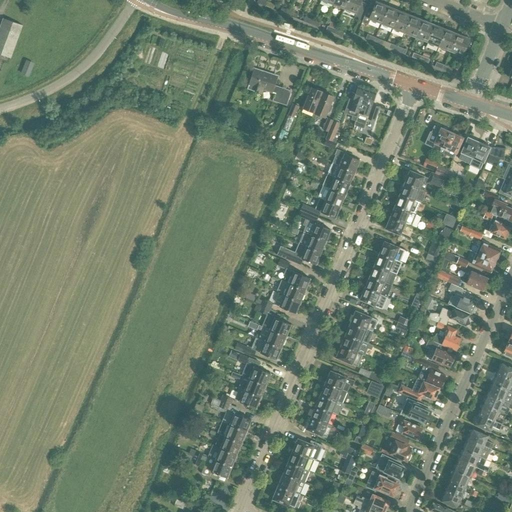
[(344,9),(347,0),(334,0),(332,5),(344,9)]
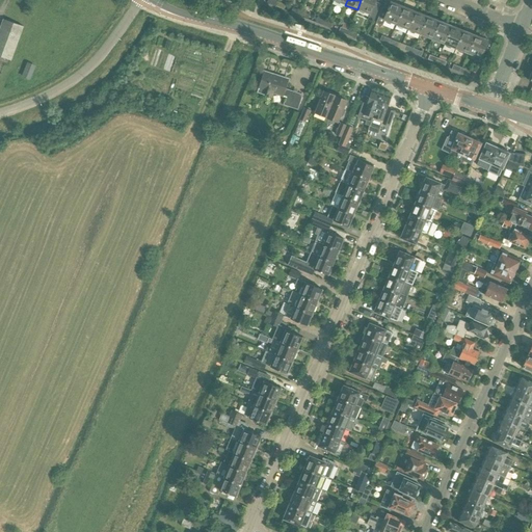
[(361,0),(357,9),(369,15),(368,20),(373,22),(379,5),(374,3),(375,0),(361,0)]
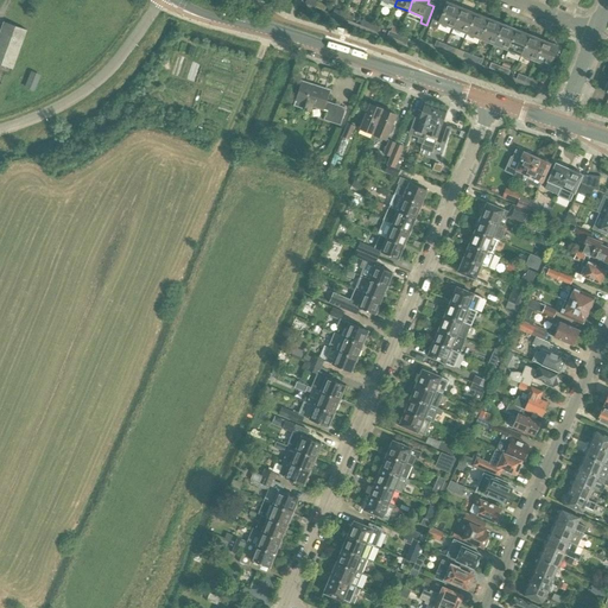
[(430,26),(436,29),(438,23),(453,29),(461,7),(447,2),(443,10),(437,7),(430,26)]
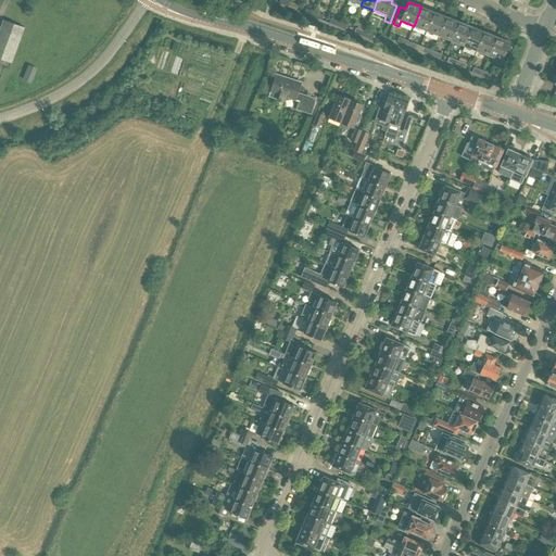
[(421,7),(414,26),(426,32),(434,12),(421,7)]
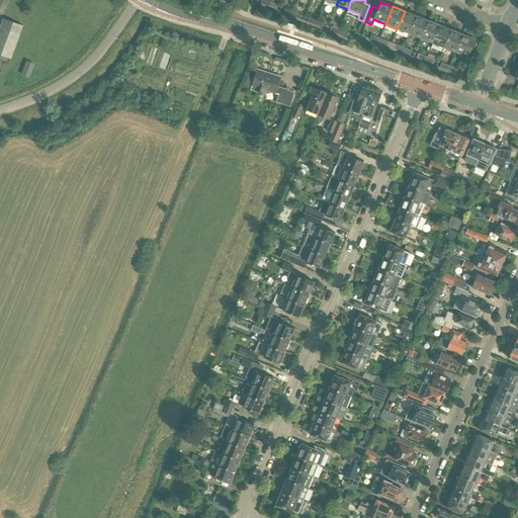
[(405,11),(397,29),(409,33),(416,16),(405,11)]
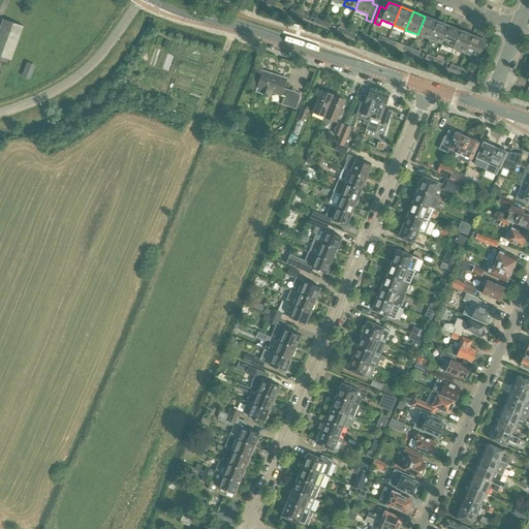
[(425,17),(417,34),(430,39),(437,21),(425,17)]
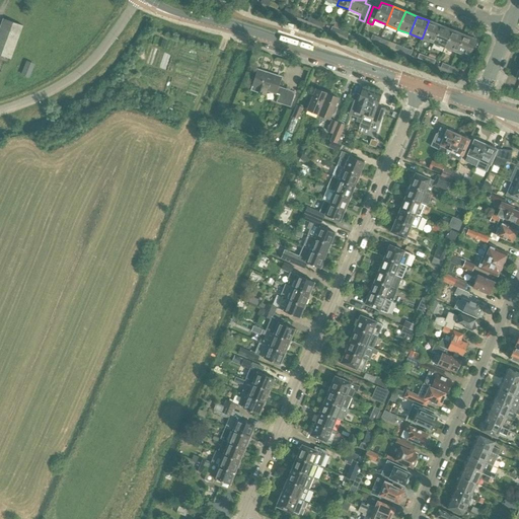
[(3,18),(0,26),(0,55),(10,59),(22,25),(3,18)]
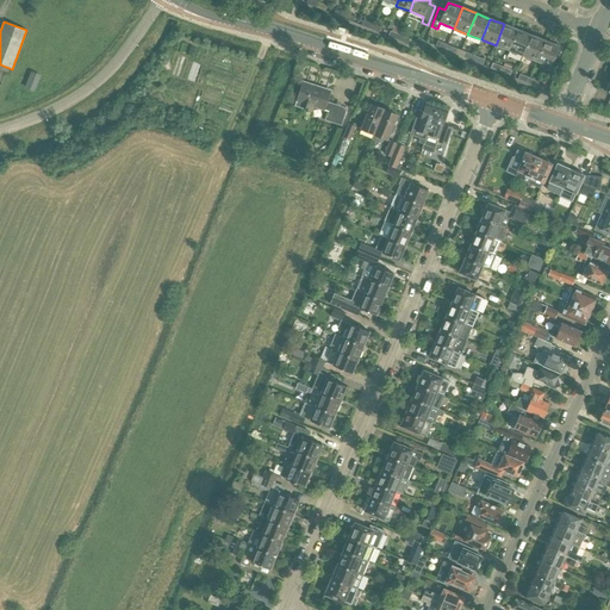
[(380,33),(383,27),(372,23),(371,29),(380,33)]
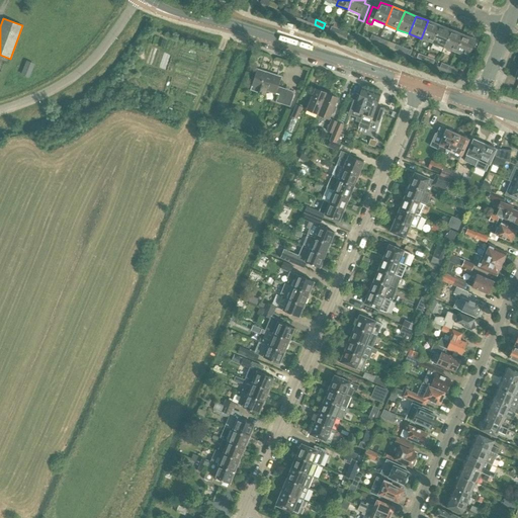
[(428,20),(421,38),(432,42),(439,25),(428,20)]
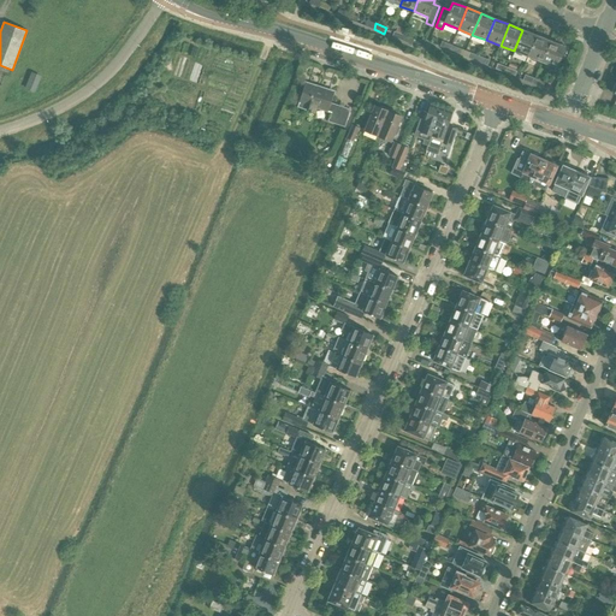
[(522,30),(514,51),(527,57),(535,36),(522,30)]
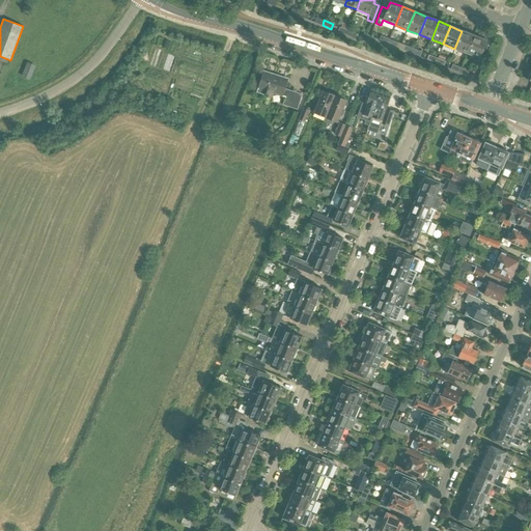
[(467,54),(474,35),(462,31),(454,49),(467,54)]
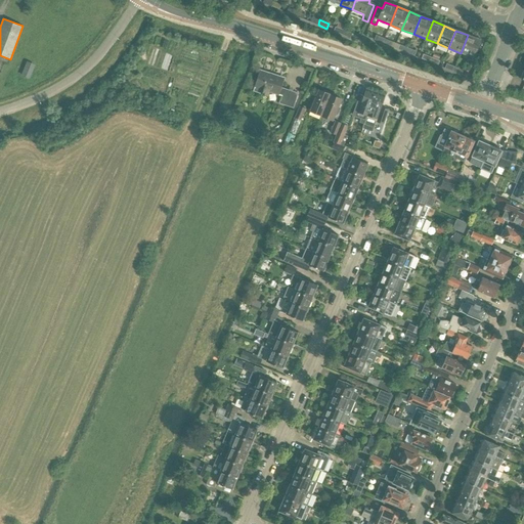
[(468,35),(461,53),(473,57),(480,40),(468,35)]
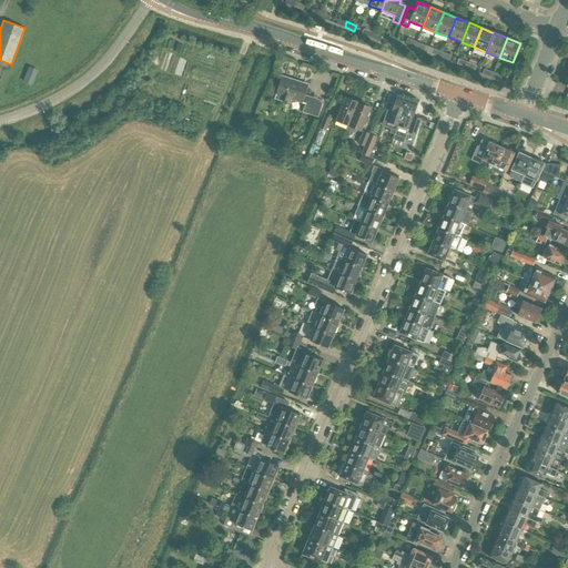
[(29,68),(23,81),(31,84),(37,70),(29,68)]
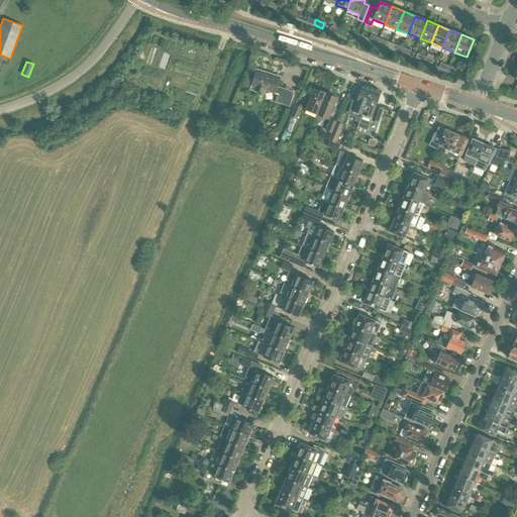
[(267,91),(278,95),(275,102),(289,106),(294,92),(277,86),(280,77),(256,70),(249,90),(259,93),(265,96),(267,91)]
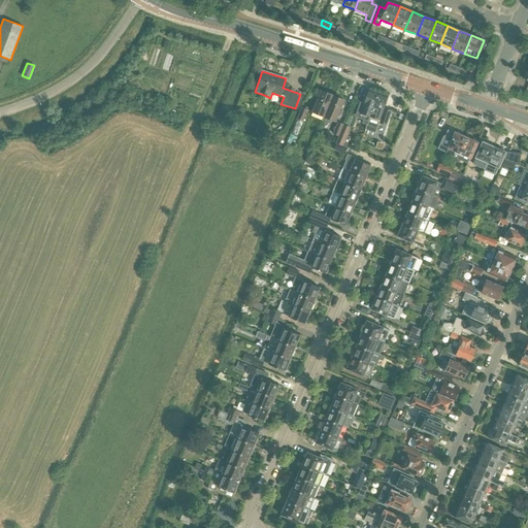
[(355,117),(363,120),(362,124),(367,125),(369,119),(378,93),(368,90),(365,99),(363,99),(362,102),(360,102),(355,117)]
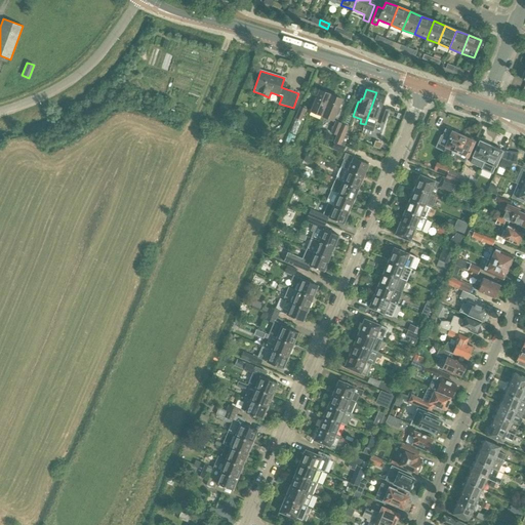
[(324,92),(320,90),(311,112),(322,116),(331,92),(326,90),(324,92)]
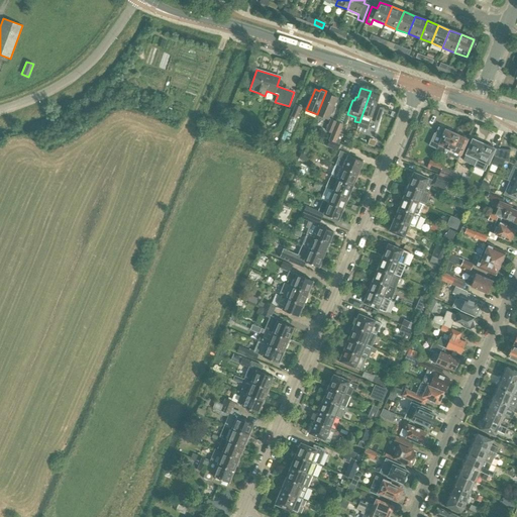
[(332,94),(326,91),(317,114),(328,119),(337,98),(333,96),(332,94)]
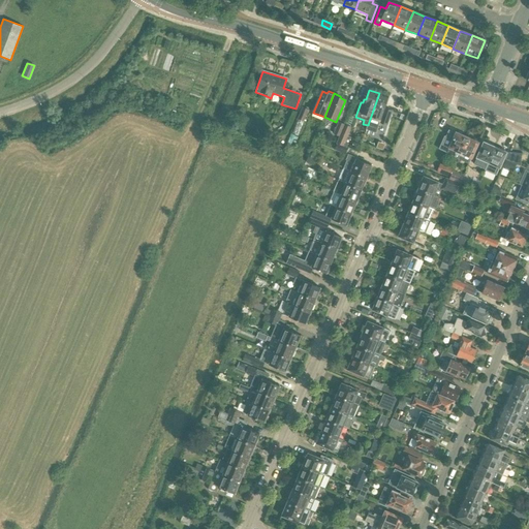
[(389,96),(379,93),(370,119),(368,125),(368,127),(383,133),(387,120),(381,117),(389,96)]
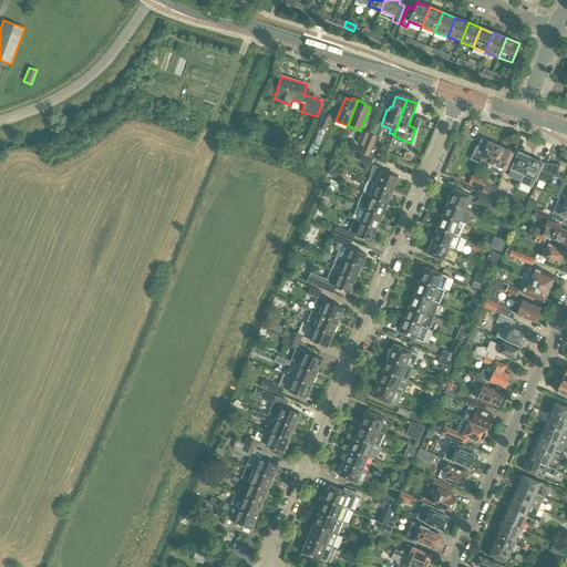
[(325,115),(319,127),(312,143),(319,145),(326,130),(330,119),(325,115)]
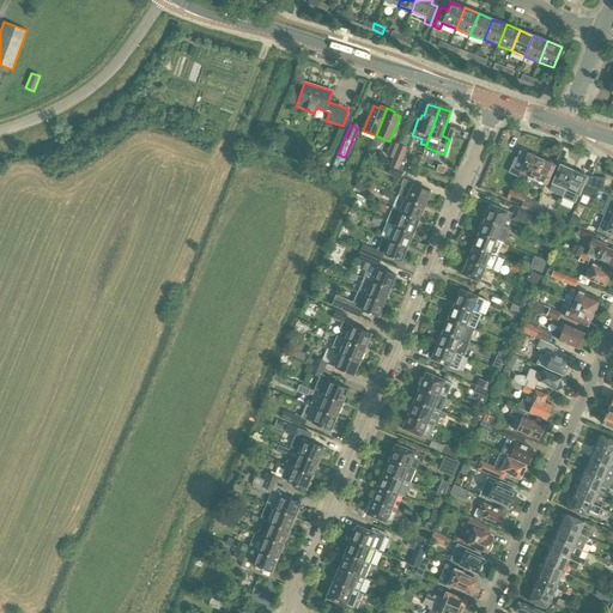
[(387,156),(392,158),(394,158),(400,145),(393,143),(387,156)]
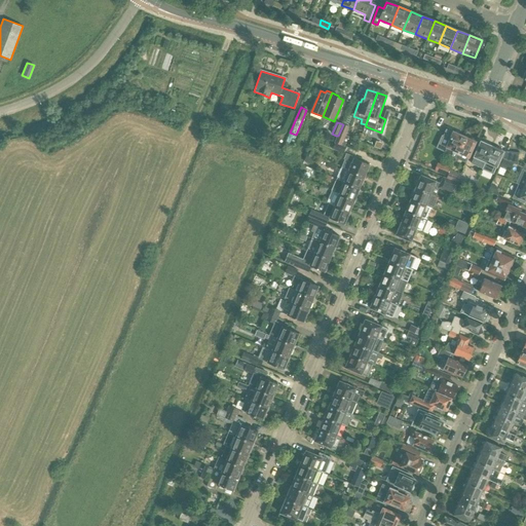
[(336,142),(335,143),(344,147),(344,146),(348,137),(345,136),(349,127),(343,124),(338,136),(336,142)]
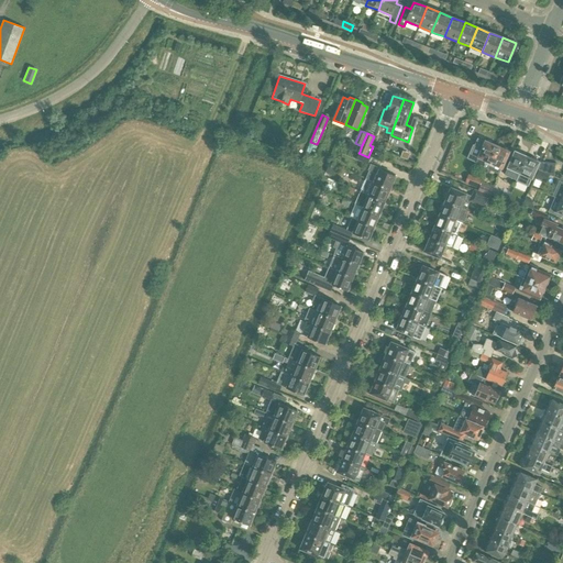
[(476,163),(483,166),(483,167),(487,169),(497,147),(485,142),(484,142),(477,140),(474,146),(473,146),(470,154),(478,158),(476,163)]
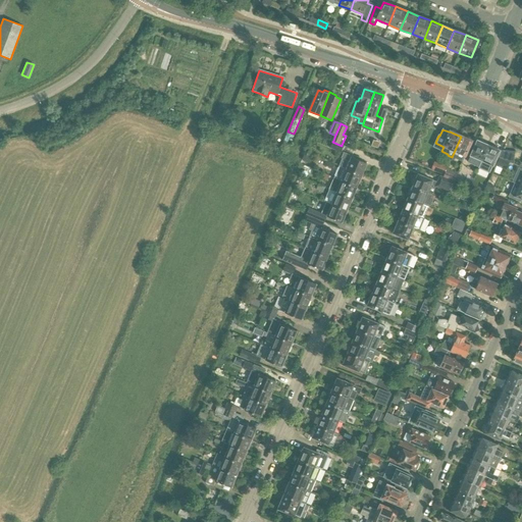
[(472,141),(461,137),(452,157),(462,161),(465,156),(465,157),(472,141)]
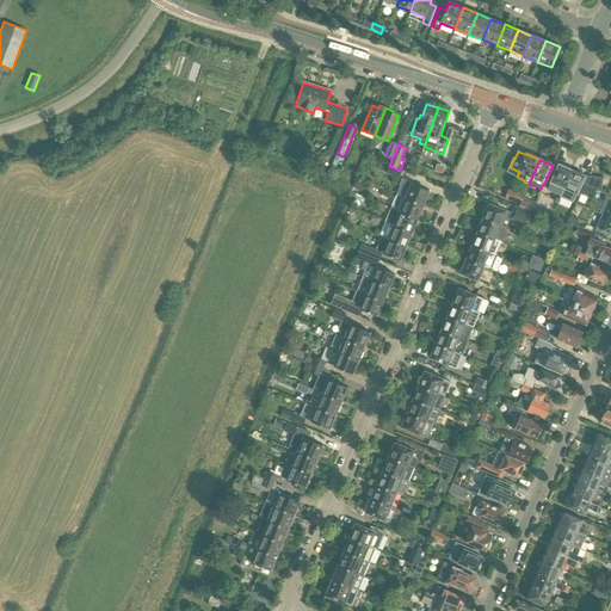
[(389,166),(387,173),(400,178),(402,172),(400,171),(389,166)]
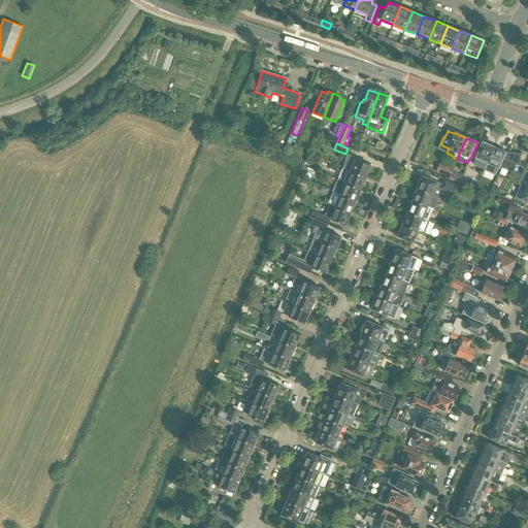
[(494,149),(483,143),(473,162),(475,165),(479,166),(481,165),(483,163),(487,164),(494,149)]
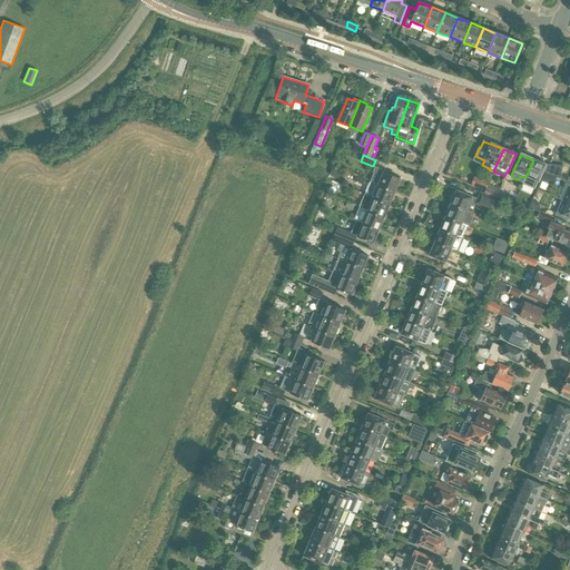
[(530,178),(538,182),(546,166),(533,160),(526,177),(530,179),(530,178)]
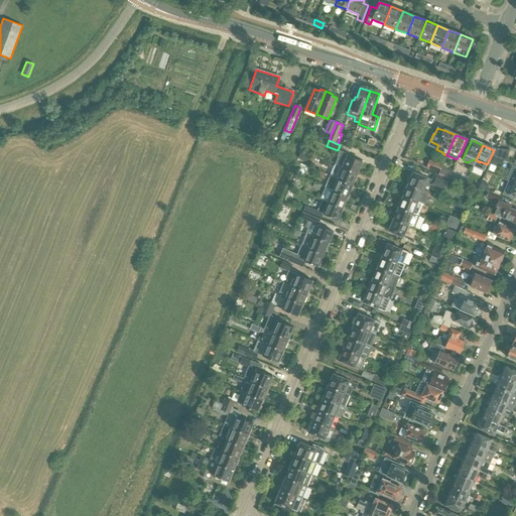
[(502,160),(502,156),(503,149),(497,149),(494,156),(502,160)]
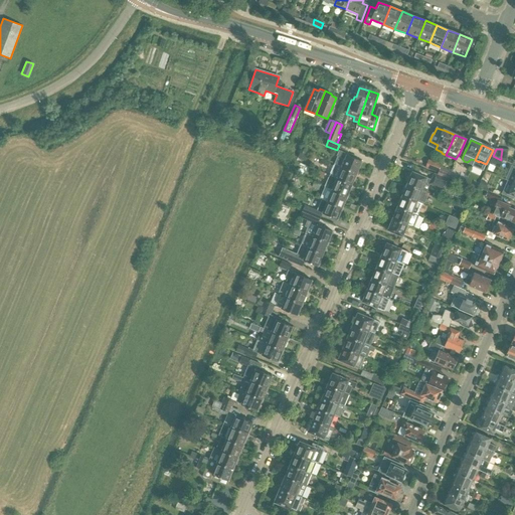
[(337,157),(334,164),(356,173),(361,162),(347,156),(348,154),(339,151),(337,156),(337,157)]
